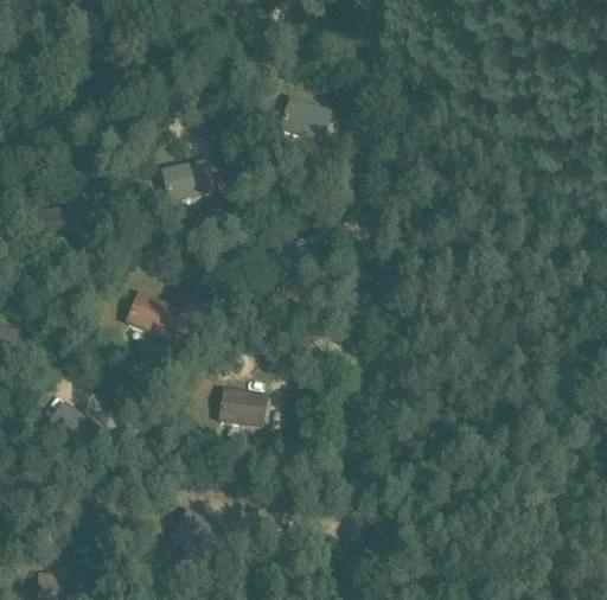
[(289,95),(279,126),(323,142),(332,110),(289,95)]
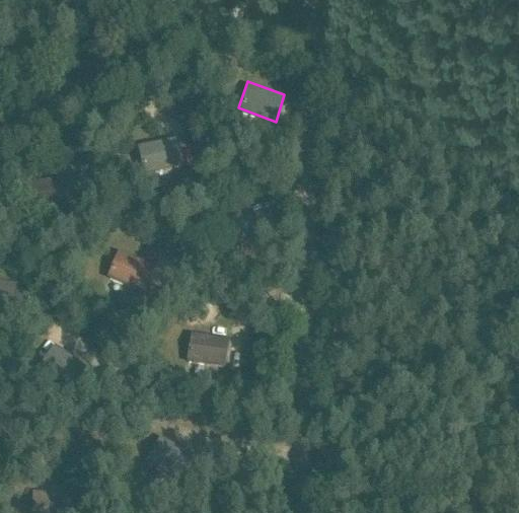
[(180,164),(173,136),(137,144),(143,171),(180,164)]
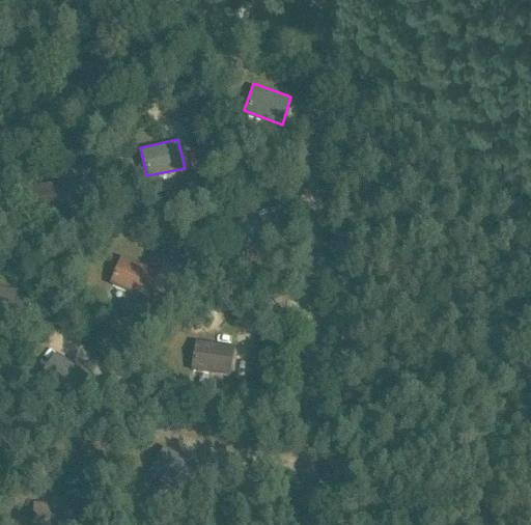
[(68,208),(64,178),(26,185),(31,214),(68,208)]
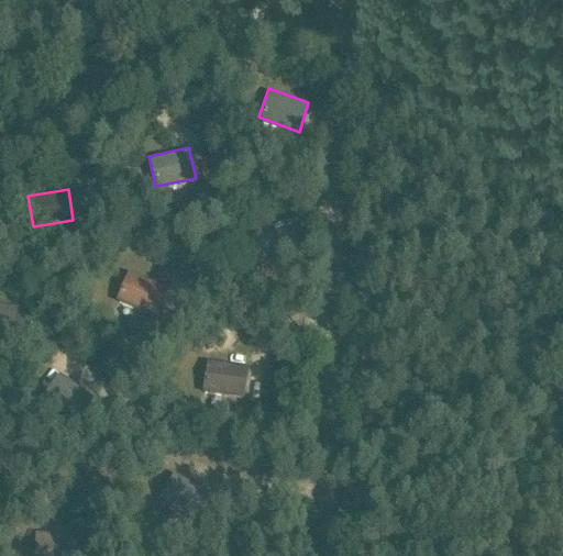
[(116,298),(154,313),(166,286),(129,269),(116,298)]
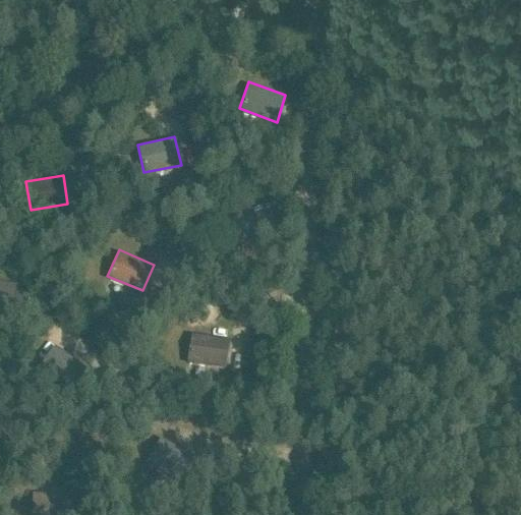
[(191,332),(187,360),(227,366),(229,338),(191,332)]
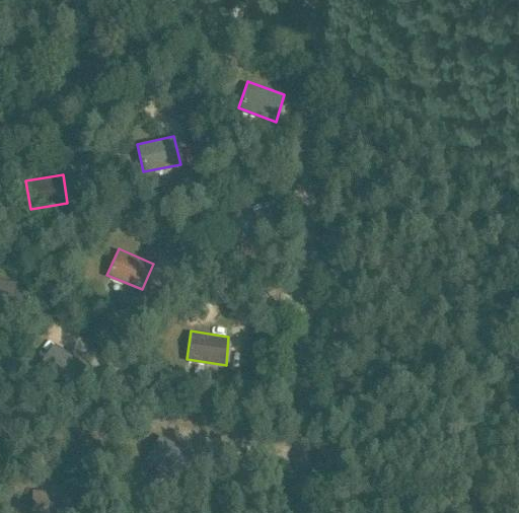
[(55,343),(38,366),(69,388),(86,365),(55,343)]
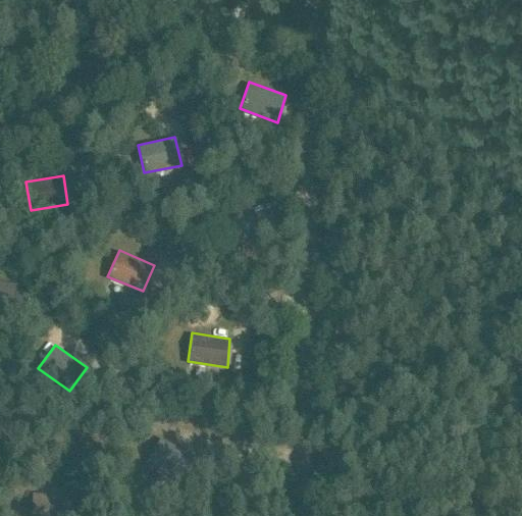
[(161,436),(146,462),(180,481),(195,456),(161,436)]
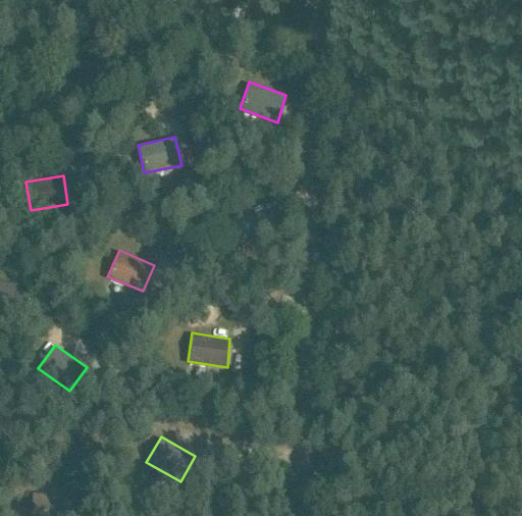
[(68,515),(70,495),(34,492),(30,515),(68,515)]
